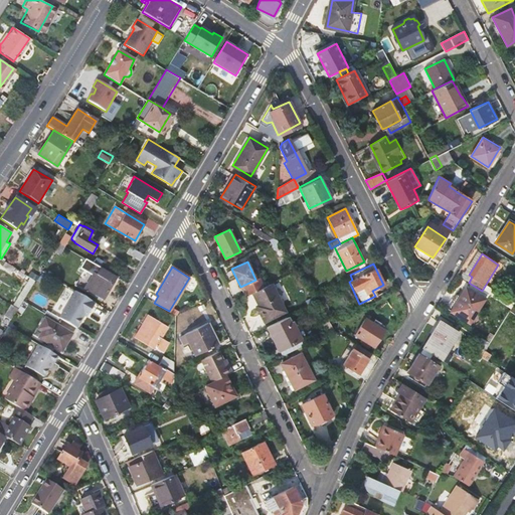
[(94,274),(84,288),(103,299),(117,277),(103,269),(99,276),(94,274)]
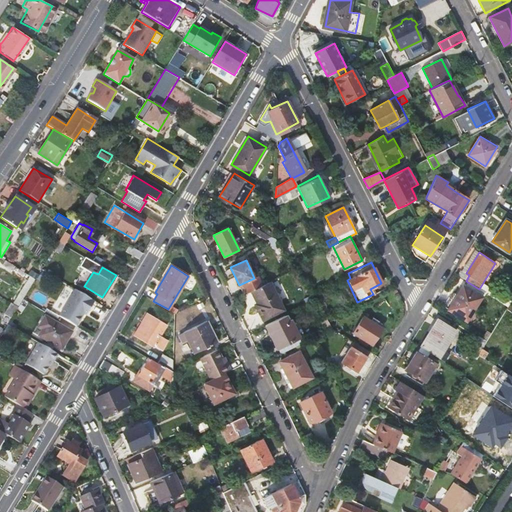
[(31,275),(13,303),(19,306),(24,297),(36,278),(31,275)]
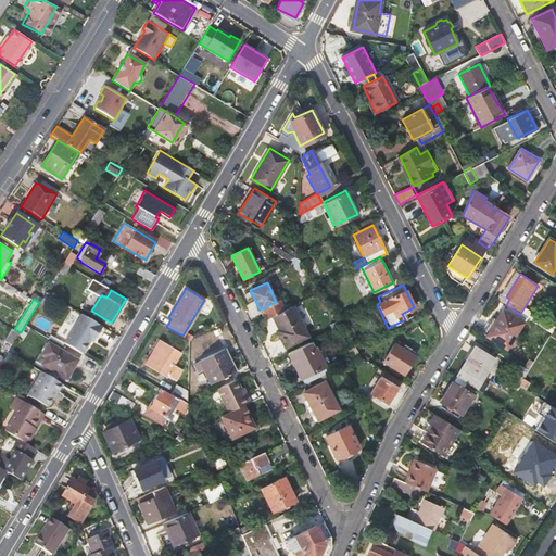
[(273,316),(279,329),(277,331),(285,346),(307,336),(292,306),(273,316)]
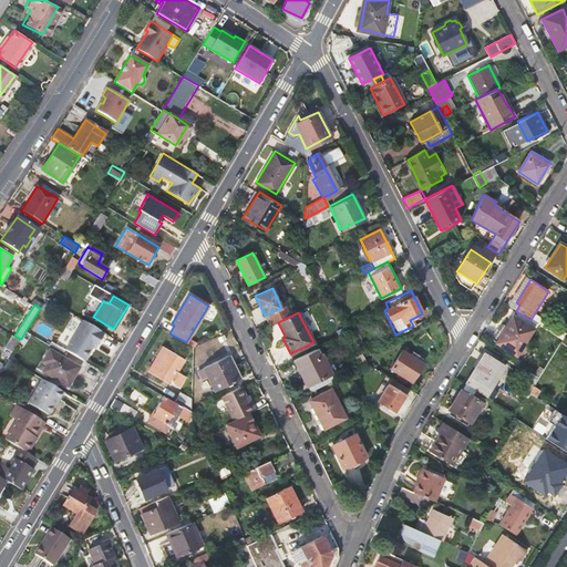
[(43,313),(33,330),(45,338),(55,322),(43,313)]
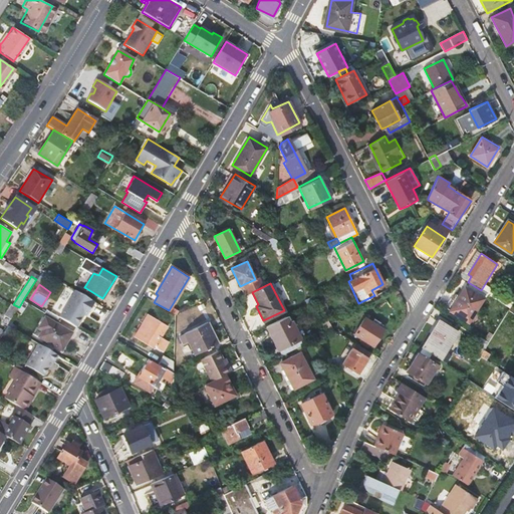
[(469,322),(483,299),(466,288),(460,298),(458,297),(450,310),(469,322)]
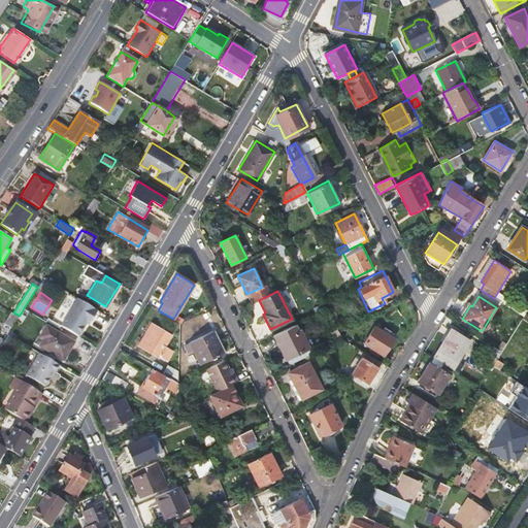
[(97,309),(77,297),(61,325),(78,335),(89,318),(92,320),(97,309)]
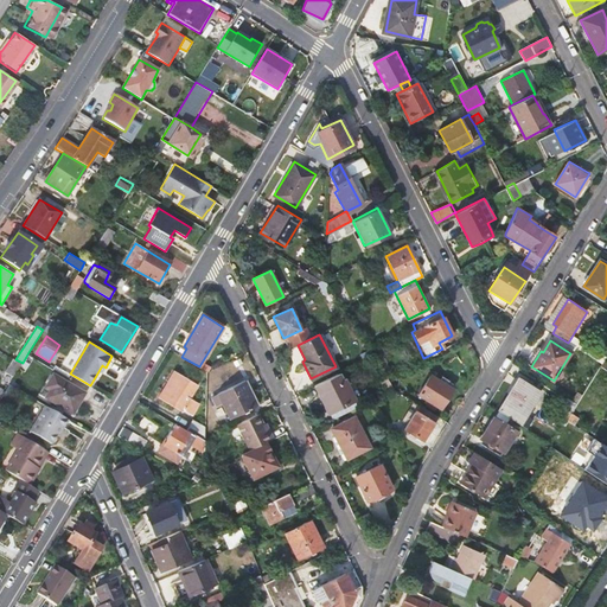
[(14,358),(6,371),(7,372),(14,376),(23,363),(16,359),(14,358)]
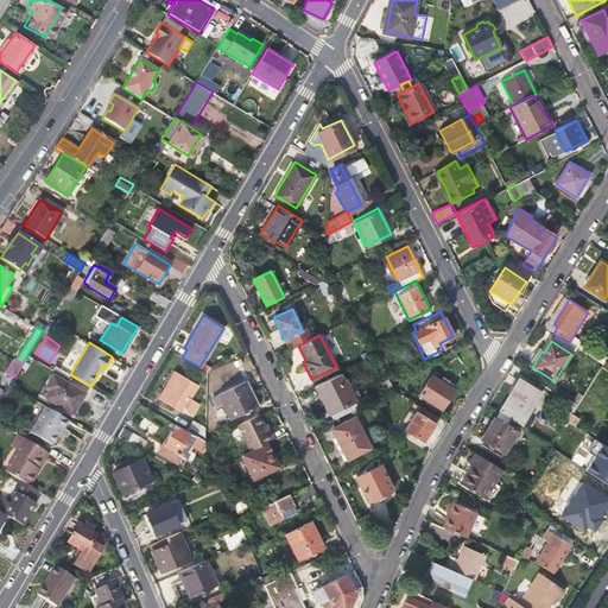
[(197,385),(175,371),(169,379),(171,382),(160,400),(173,409),(176,405),(191,413),(197,405),(190,399),(197,385)]
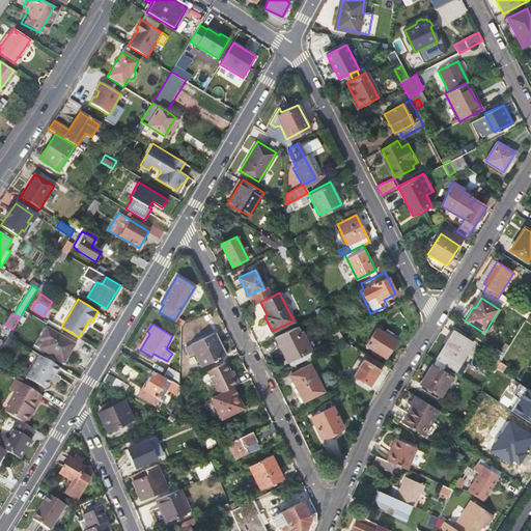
[(70,341),(42,325),(35,335),(39,338),(35,345),(58,359),(70,341)]
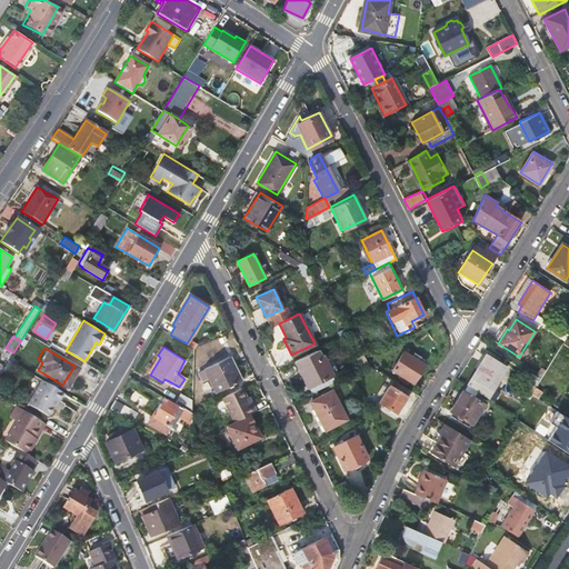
[(13,352),(7,349),(2,356),(9,360),(13,352)]
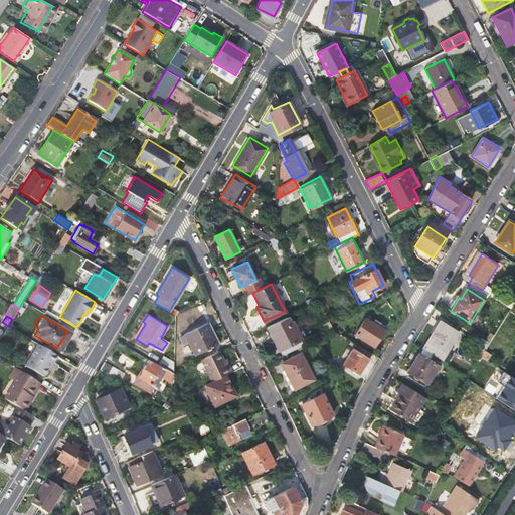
[(274,334),(285,355),(305,345),(293,322),(292,323),(288,316),(267,327),(271,335),(274,334)]
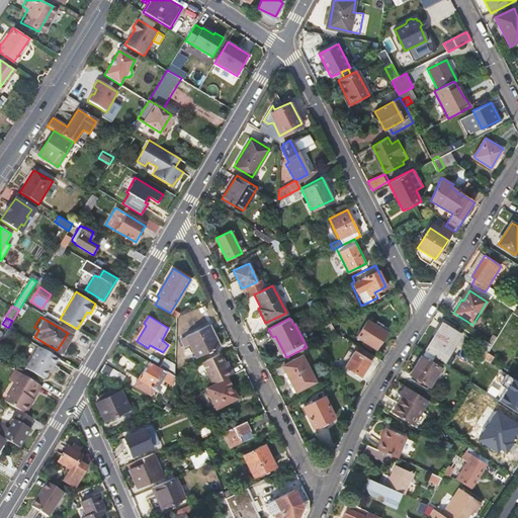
[(356,339),(375,350),(386,332),(367,321),(356,339)]
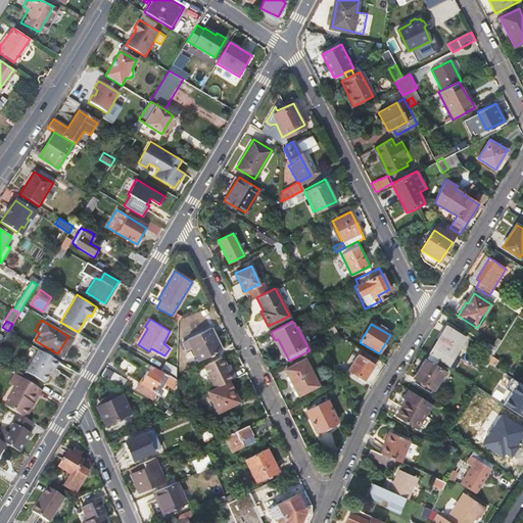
[(446,326),(430,354),(448,366),(466,337),(446,326)]
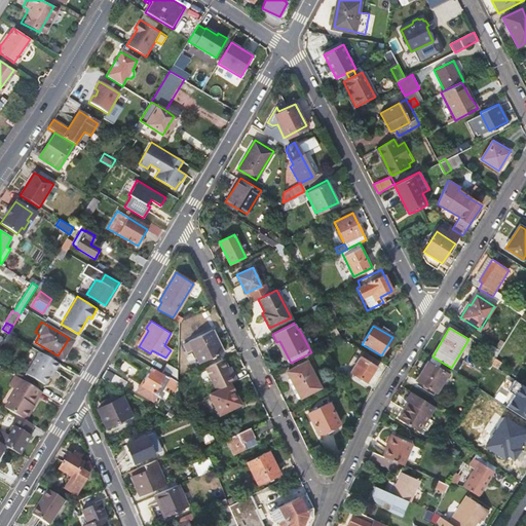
[(199,365),(223,353),(213,331),(189,343),(199,365)]
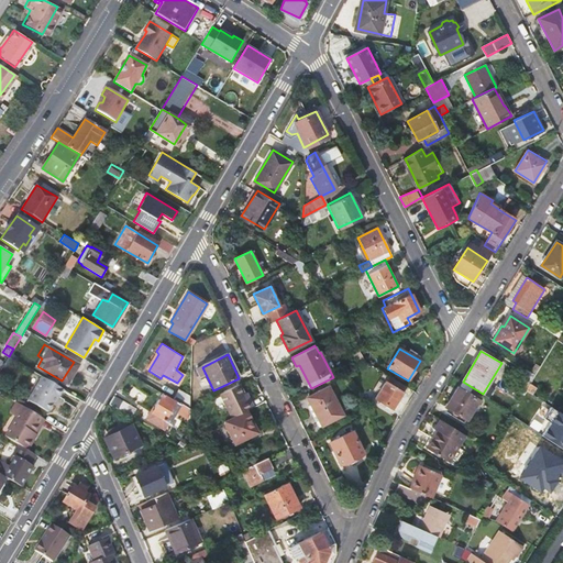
[(550,354),(544,362),(548,364),(547,365),(552,368),(559,359),(550,354)]
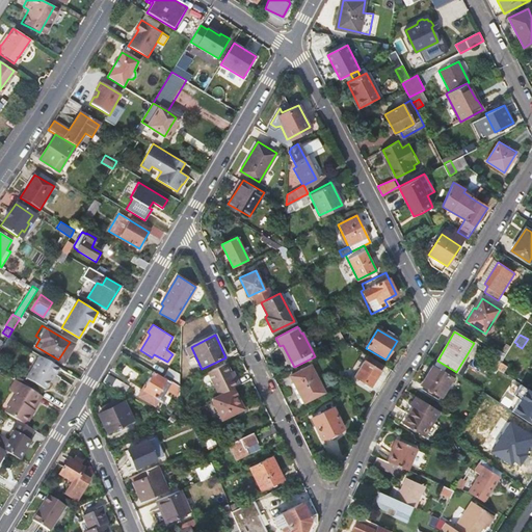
[(505,354),(497,369),(501,371),(515,347),(511,345),(505,354)]
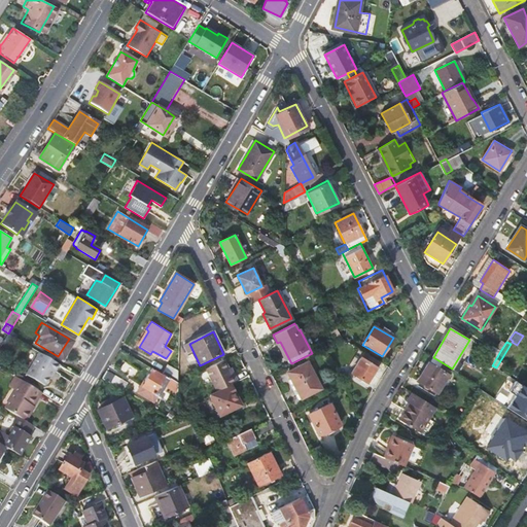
[(39,352),(26,375),(44,385),(49,377),(53,372),(55,373),(60,364),(39,352)]
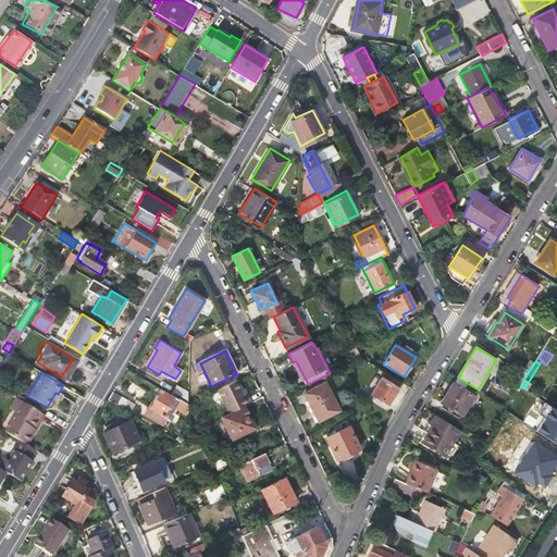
[(371,395),(388,406),(401,384),(385,373),(371,395)]
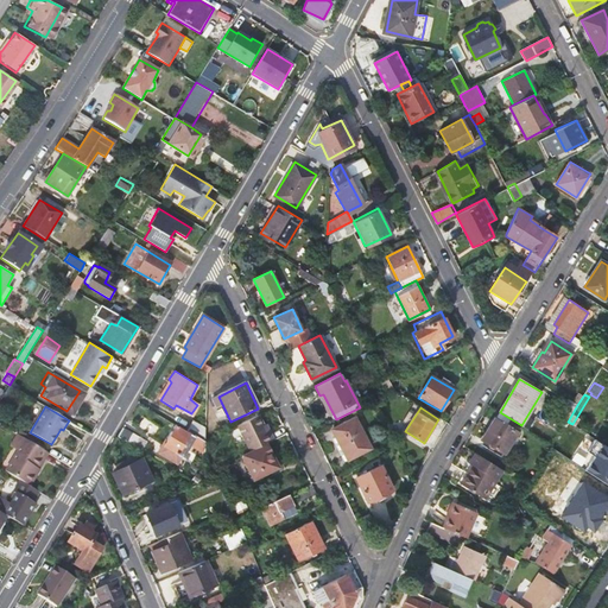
[(266,444),(274,441),(270,431),(267,432),(259,415),(238,425),(251,451),(266,444)]
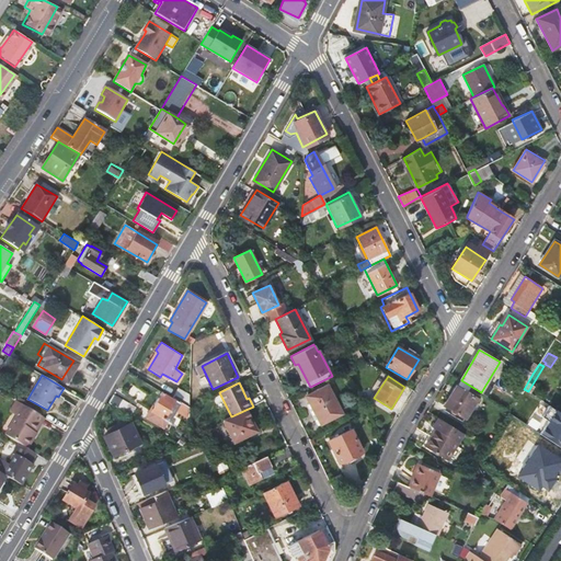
[(307,396),(320,424),(342,414),(329,386),(307,396)]
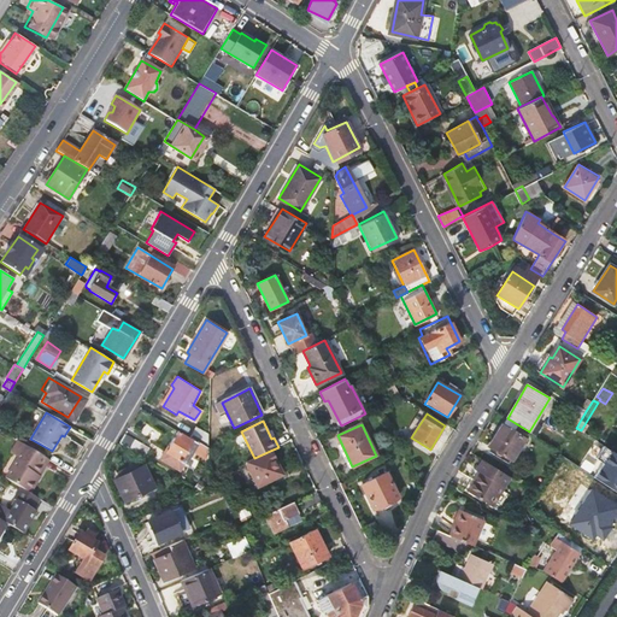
[(503,424),(489,446),(511,460),(526,438),(503,424)]
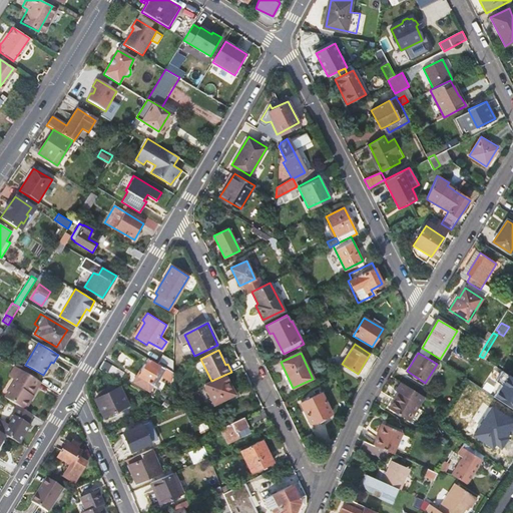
[(163,354),(157,363),(172,372),(173,360),(163,354)]
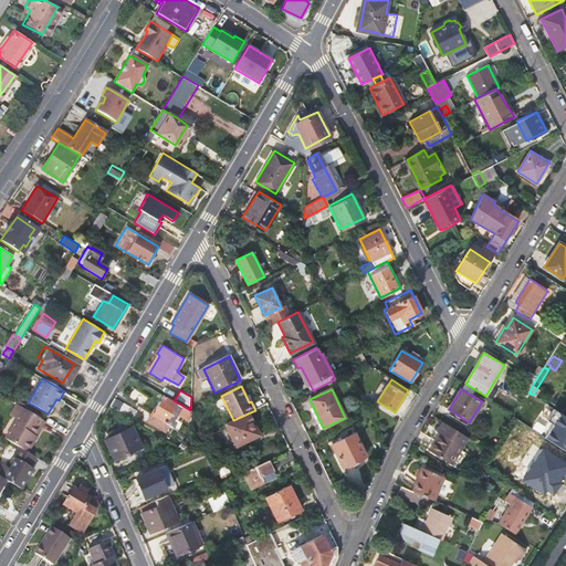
[(174,400),(164,394),(153,412),(152,411),(147,418),(161,427),(165,420),(169,423),(177,411),(190,419),(190,411),(174,400)]
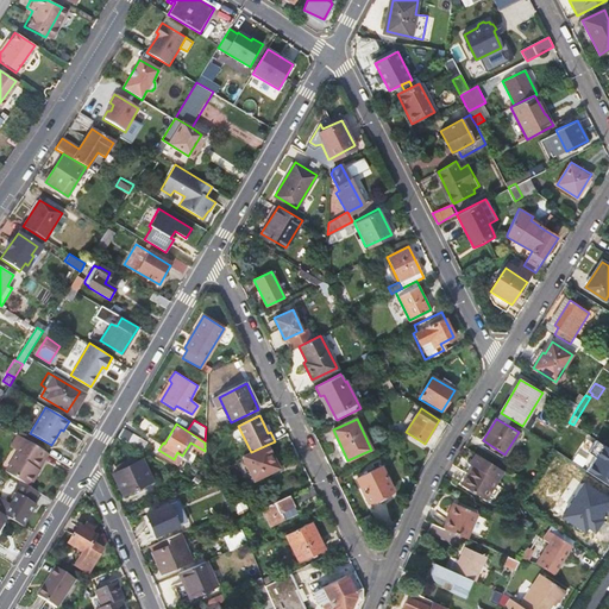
[(117,437),(140,451),(146,443),(123,428),(117,437)]
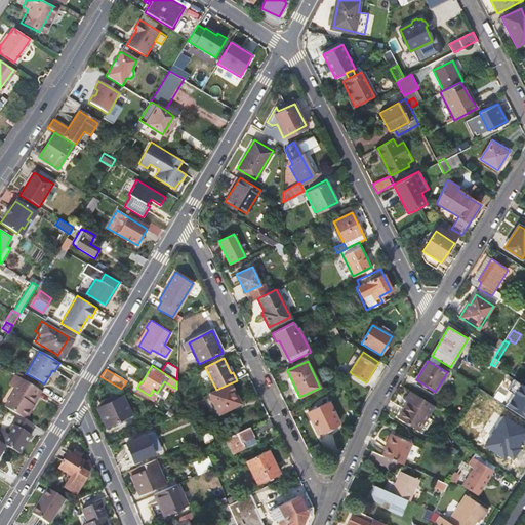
[(497,373),(488,388),(497,394),(501,387),(499,385),(503,377),(497,373)]
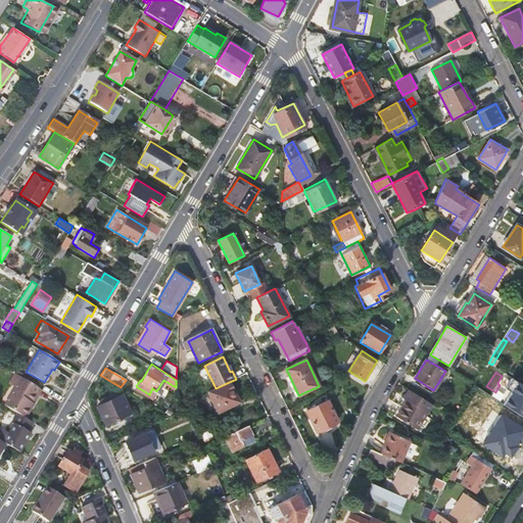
[(14,373),(8,383),(14,386),(20,376),(14,373)]
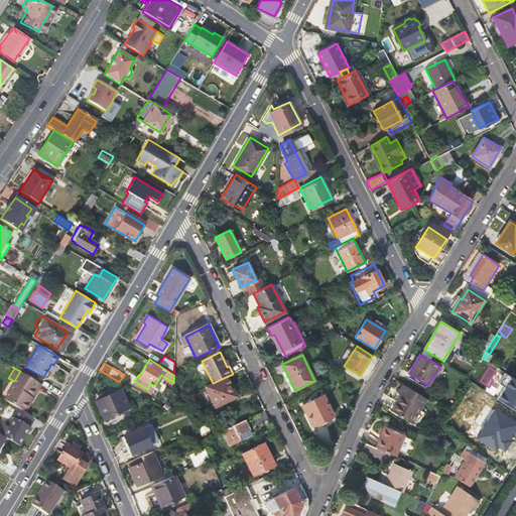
[(14,381),(4,399),(17,406),(25,411),(31,402),(30,401),(33,397),(31,396),(39,383),(20,371),(14,381)]
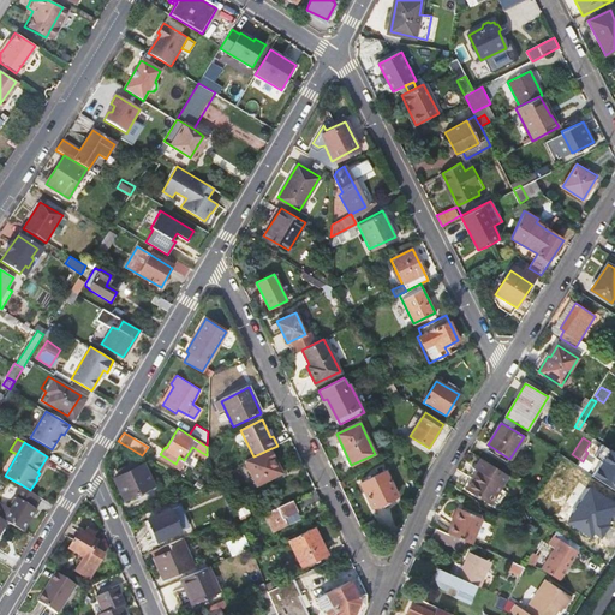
[(281,475),(269,449),(254,457),(245,460),(257,485),(281,475)]
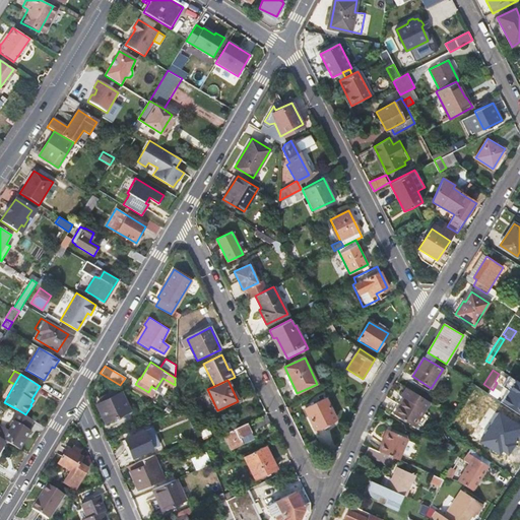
[(401,405),(394,416),(416,428),(425,412),(426,412),(431,402),(407,388),(401,399),(404,401),(402,406),(401,405)]
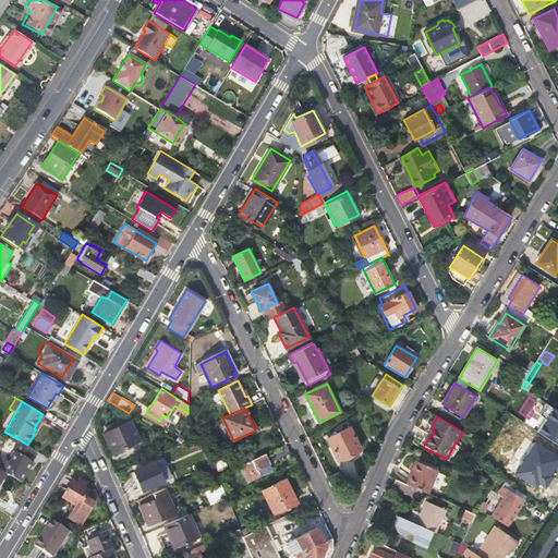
[(111,451),(140,439),(131,421),(104,433),(111,451)]
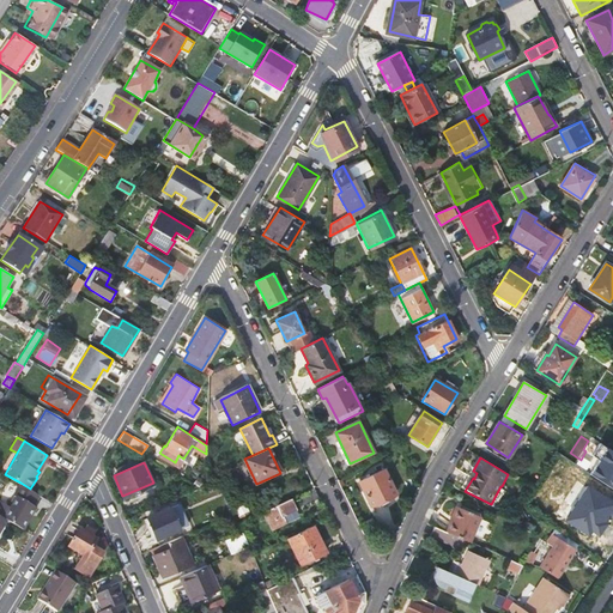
[(357,480),(370,505),(395,493),(383,468),(357,480)]
